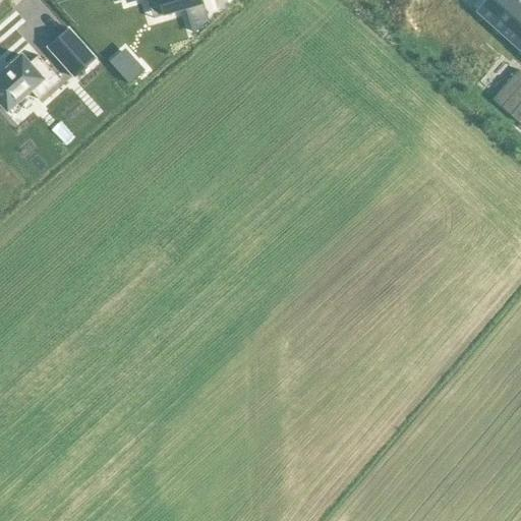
[(127,0),(128,0),(129,0),(160,0),(165,14),(187,7),(194,33),(208,20),(201,0),(127,0)]
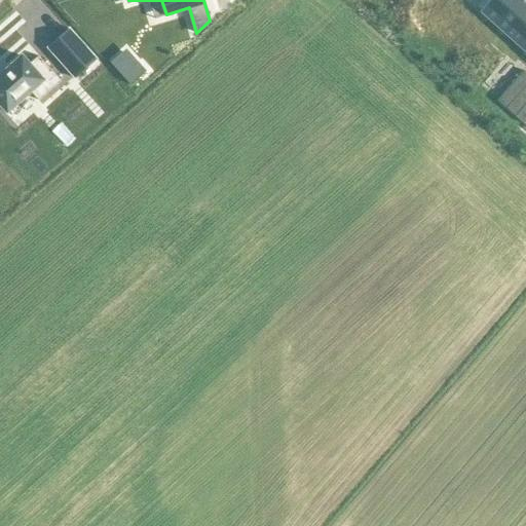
[(525,0),(494,0),(485,10),(497,22),(509,32),(510,33),(521,43),(525,47),(525,0)]
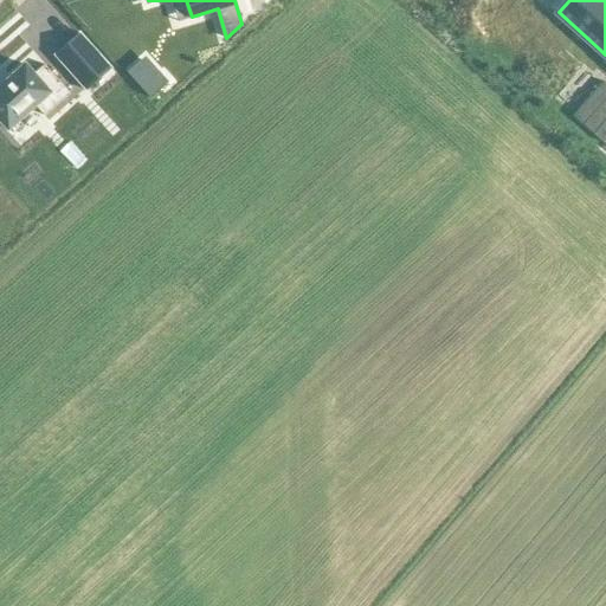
[(81,33),(56,56),(88,90),(113,69),(81,33)]
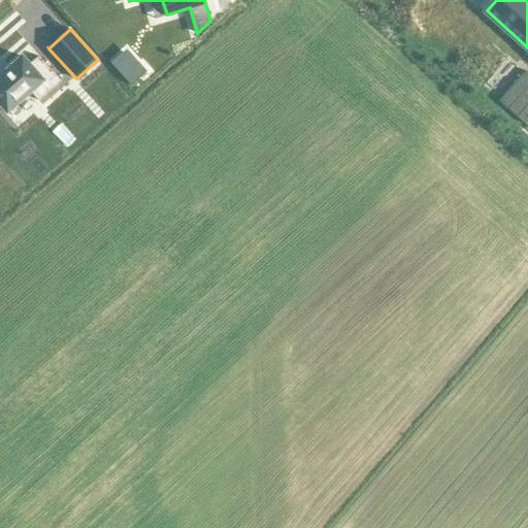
[(3,75),(0,77),(0,102),(8,112),(32,92),(40,101),(62,81),(39,57),(30,65),(24,57),(12,67),(11,66),(2,74),(3,75)]
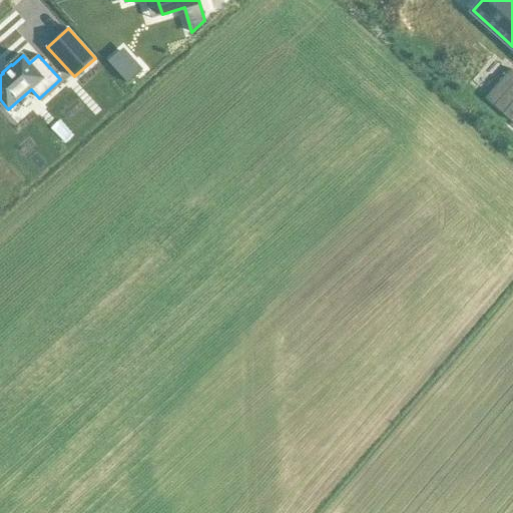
[(512,70),(511,69),(485,98),(512,122),(512,70)]
